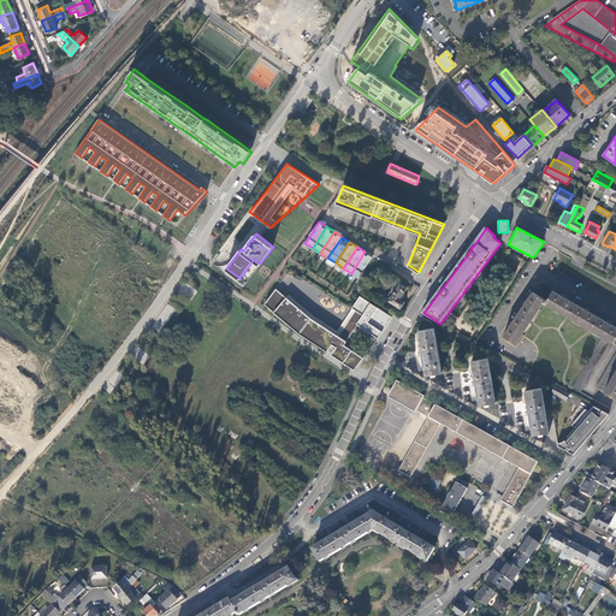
[(401,255),(410,258),(412,250),(402,247),(401,255)]
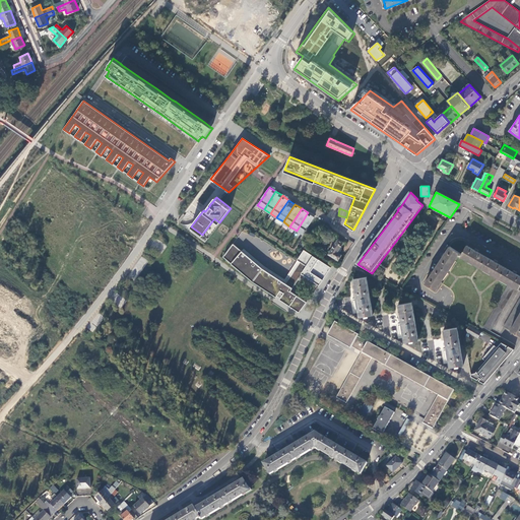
[(308,212),(297,231),(303,235),(315,216),(308,212)]
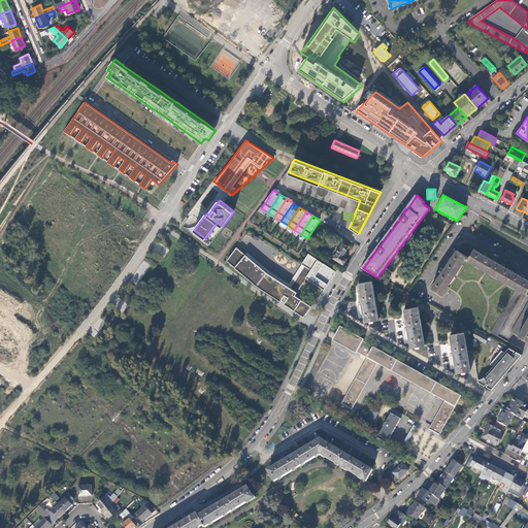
[(353,242),(340,234),(338,237),(339,238),(351,245),(353,242)]
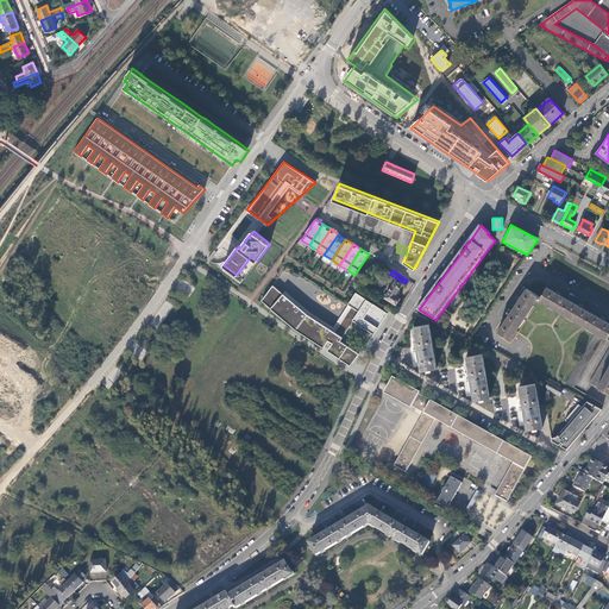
[(384,297),(396,305),(400,299),(397,296),(400,292),(402,288),(401,287),(402,284),(396,280),(384,297)]
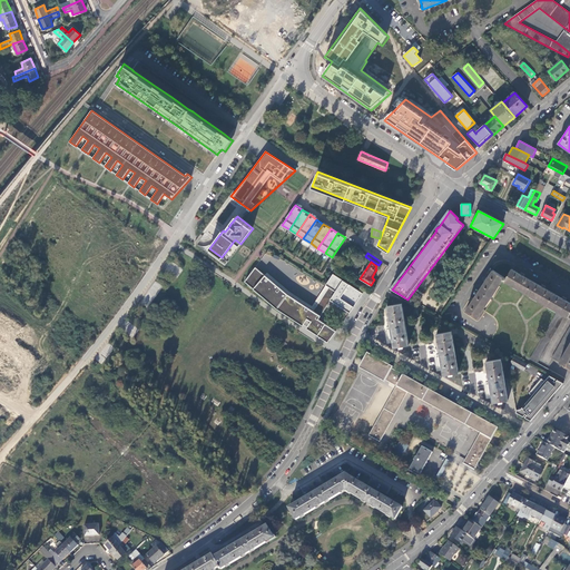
[(287,294),(255,267),(245,281),(277,308),(303,325),(307,318),(311,321),(306,327),(328,342),(336,331),(318,320),(321,316),(313,311),(287,294)]
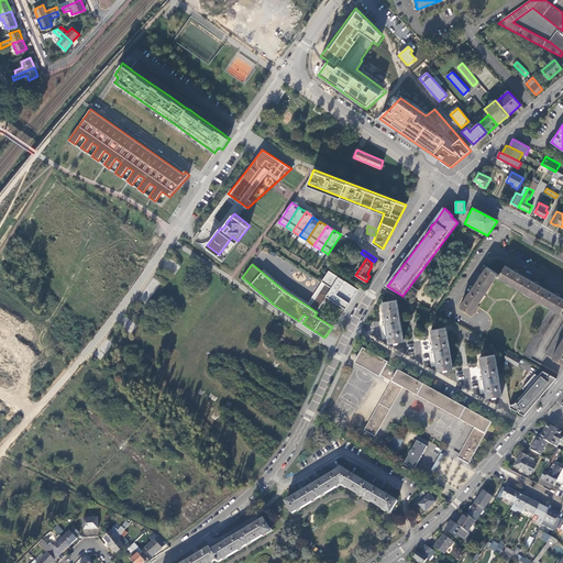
[(482,275),(479,278),(468,295),(466,299),(460,307),(471,315),(484,295),(497,276),(518,288),(540,301),(551,308),(523,354),(531,359),(559,312),(562,315),(562,323),(545,354),(562,364),(562,299),(505,266),(500,275),(486,267),(482,275)]
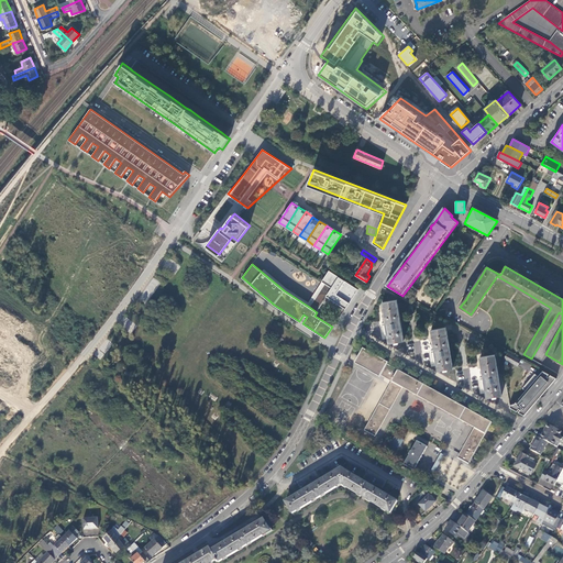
[(359,289),(329,271),(321,282),(324,283),(331,288),(326,296),(345,309),(359,289)]
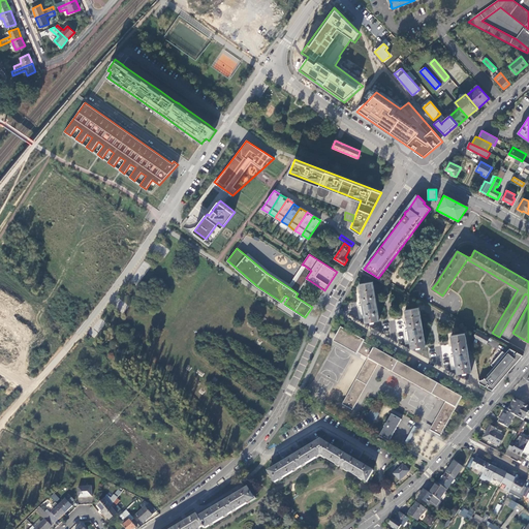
[(305,266),(290,288),(298,293),(307,278),(306,278),(311,271),(305,266)]
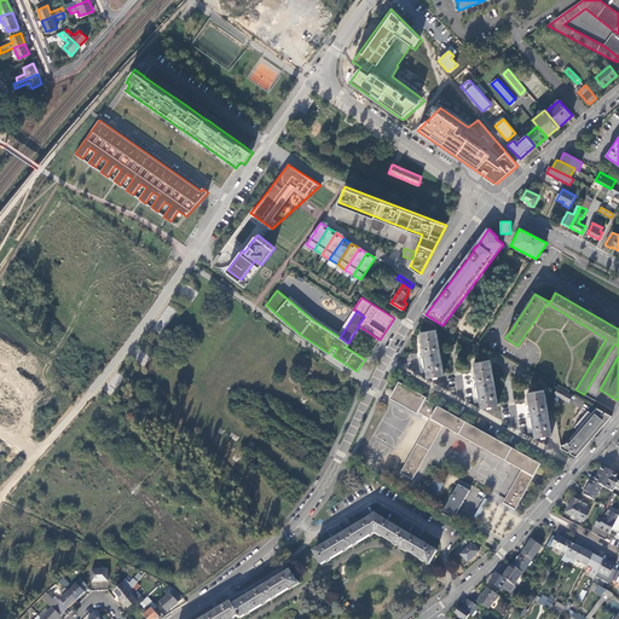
[(420,333),(427,379),(444,375),(437,330),(420,333)]
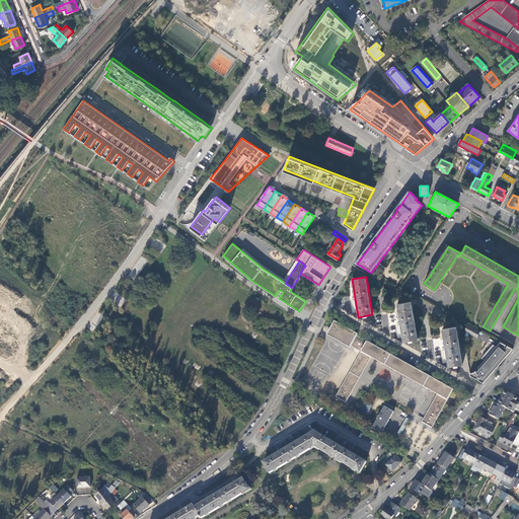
[(397,303),(403,342),(418,340),(412,301),(397,303)]
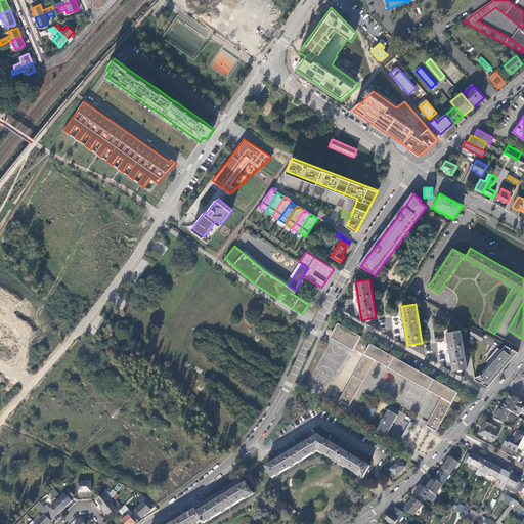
[(426,426),(436,432),(457,393),(360,340),(361,338),(338,324),(330,338),(354,351),(354,350),(364,355),(339,401),(349,406),(375,361),(441,398),(426,426)]
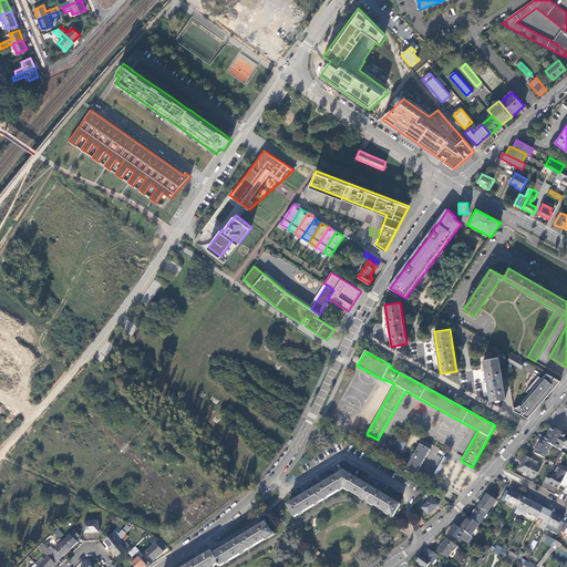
[(507,361),(522,370),(524,364),(525,363),(512,356),(507,361)]
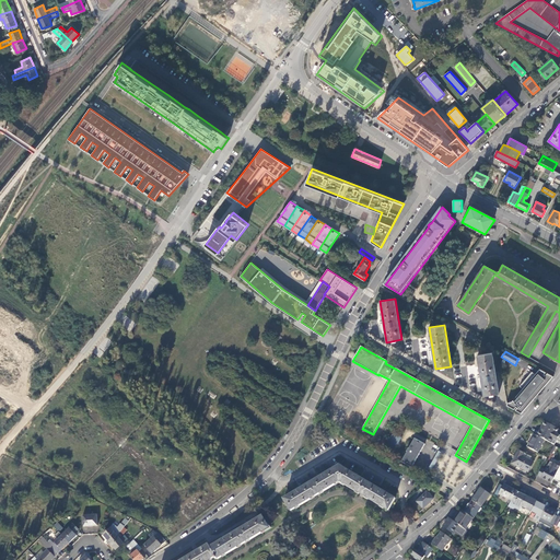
[(478,354),(485,395),(499,393),(492,352),(478,354)]
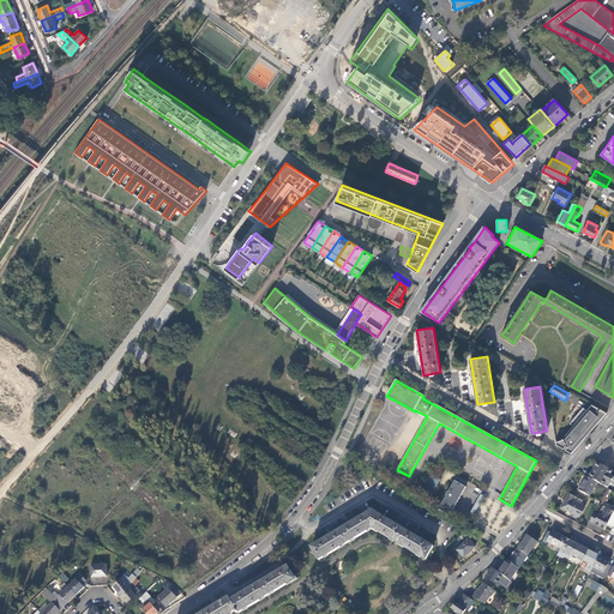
[(607,414),(593,407),(587,411),(582,408),(569,422),(572,427),(560,440),(557,440),(557,445),(564,449),(565,446),(566,447),(565,450),(571,453),(607,414)]
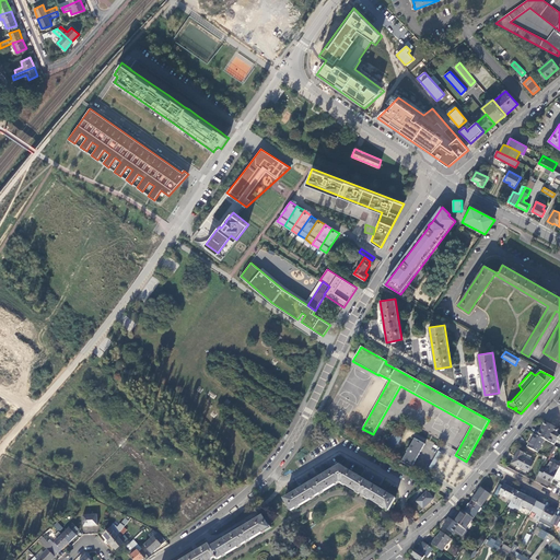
[(557,433),(558,431),(544,423),(537,436),(544,440),(551,444),(553,440),(557,441),(559,435),(557,433)]
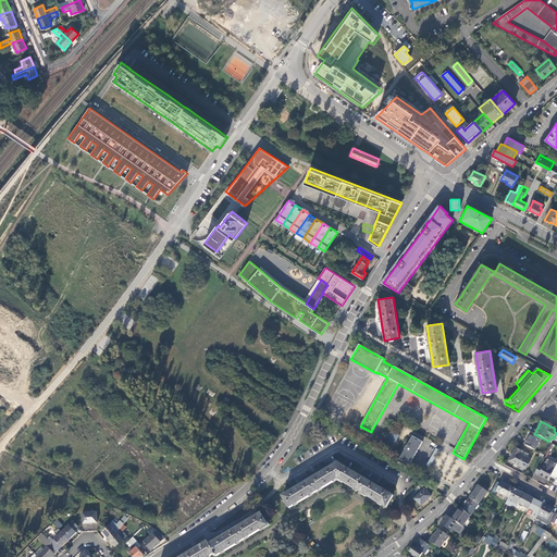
[(383,445),(391,449),(398,435),(391,431),(386,441),(383,445)]
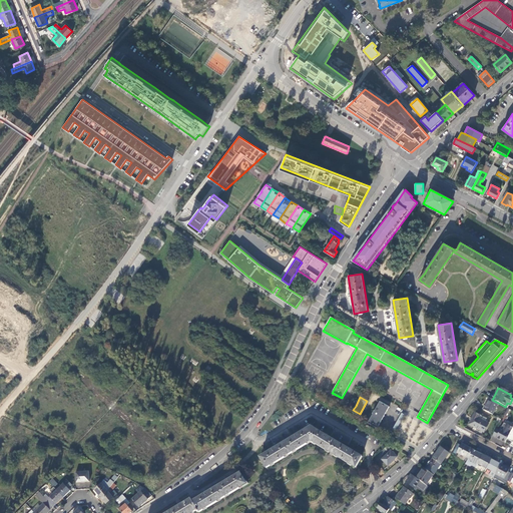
[(492,400),(489,398),(487,403),(483,410),(492,415),(498,403),(492,400)]
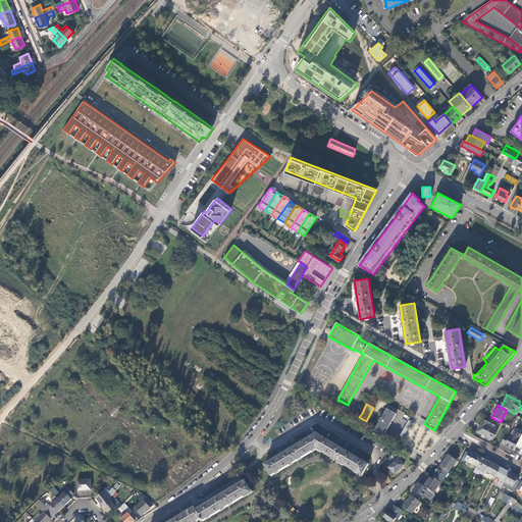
[(374,430),(383,436),(397,414),(386,409),(380,419),(380,418),(379,420),(380,420),(374,430)]
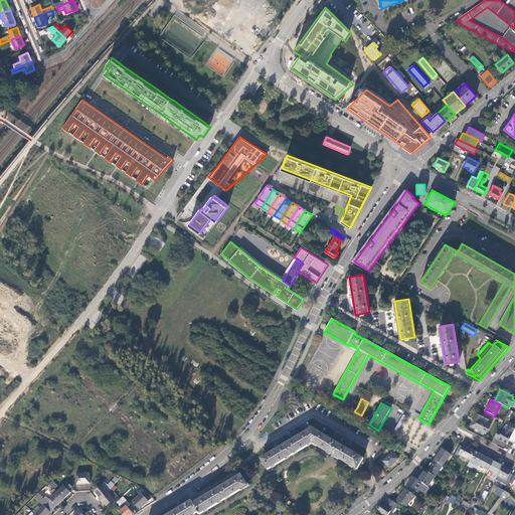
[(508,420),(513,411),(509,409),(505,418),(508,420)]
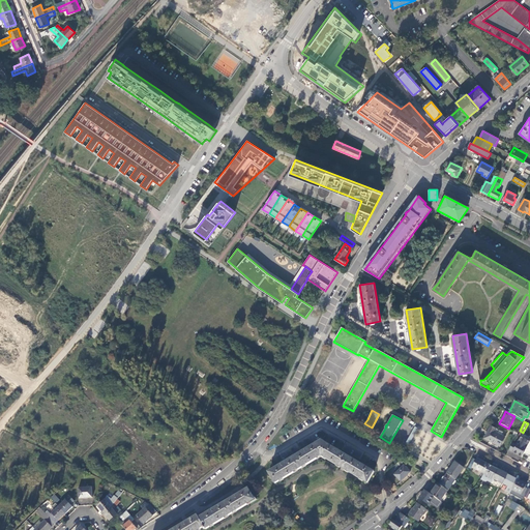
[(418,429),(415,427),(403,449),(406,451),(418,429)]
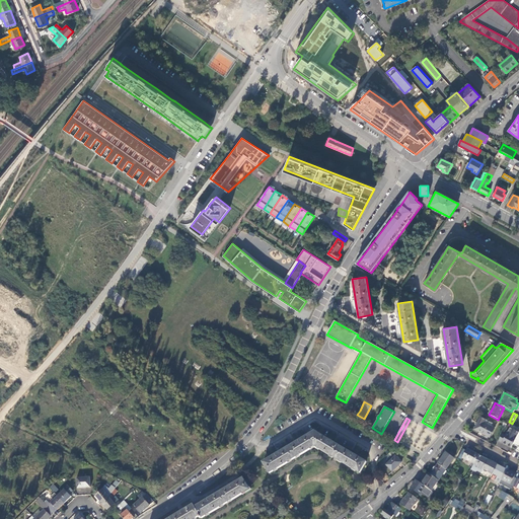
[(480,418),(474,430),(490,438),(495,429),(491,427),(492,424),(486,421),(480,418)]
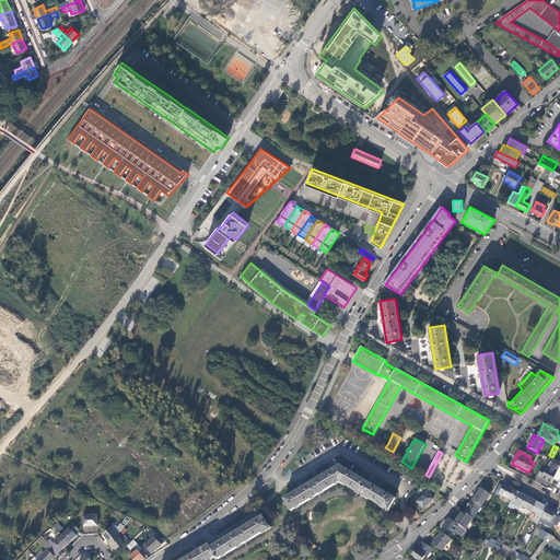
[(538,476),(551,482),(553,479),(559,466),(551,462),(546,470),(543,468),(538,476)]
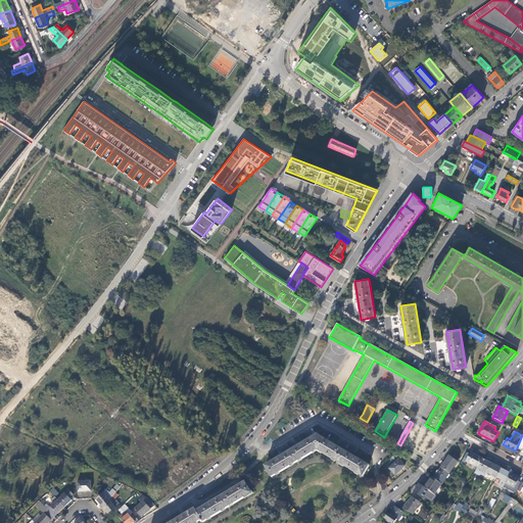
[(265,466),(272,477),(279,473),(290,466),(301,459),(301,460),(313,454),(312,453),(317,449),(321,453),(321,454),(332,460),(332,459),(344,466),(343,467),(354,473),(354,472),(363,477),(369,466),(363,462),(360,460),(361,458),(358,456),(357,458),(349,454),(349,455),(340,448),(341,448),(334,444),(334,442),(331,440),(330,441),(327,440),(317,434),(306,441),(306,440),(303,442),(302,440),(298,442),(299,444),(293,448),(293,449),(284,455),(277,459),(276,457),(273,459),(274,461),(272,462),(265,466)]
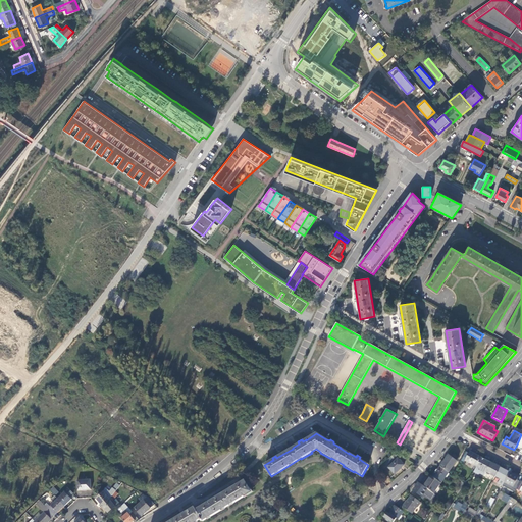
[(476,467),(481,458),(470,452),(465,462),(469,464),(469,463),(476,467)]
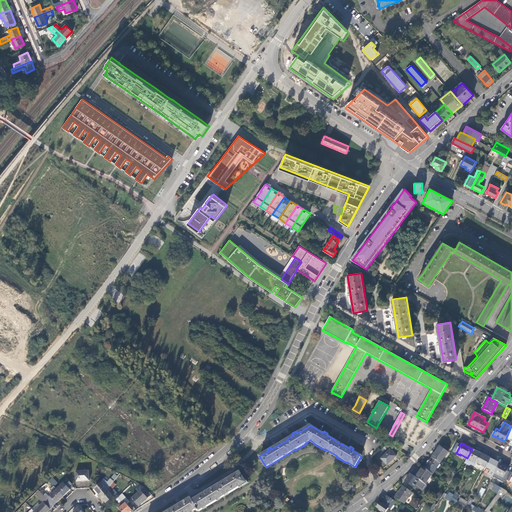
[(440,447),(432,458),(440,464),(448,453),(440,447)]
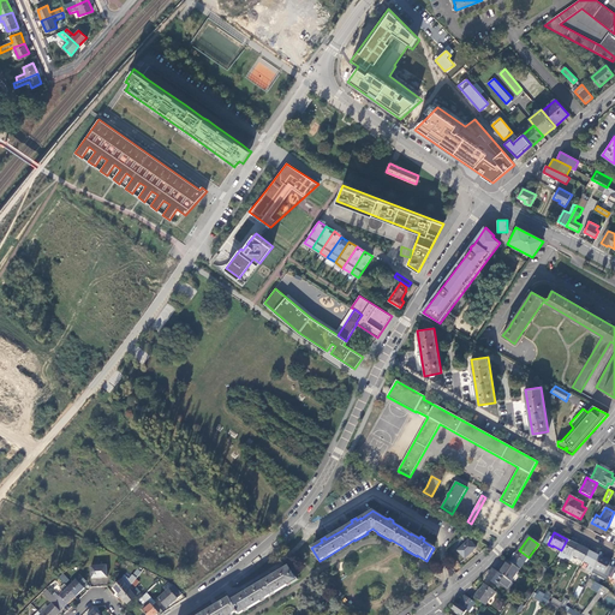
[(578,545),(567,539),(561,550),(557,556),(563,560),(566,559),(569,561),(573,556),(578,545)]
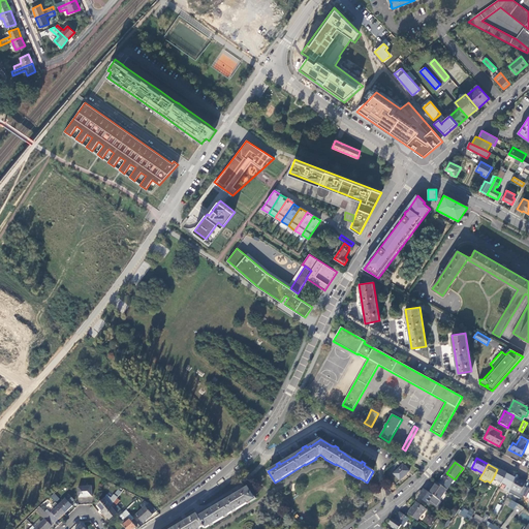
[(394,474),(400,480),(409,471),(403,465),(394,474)]
